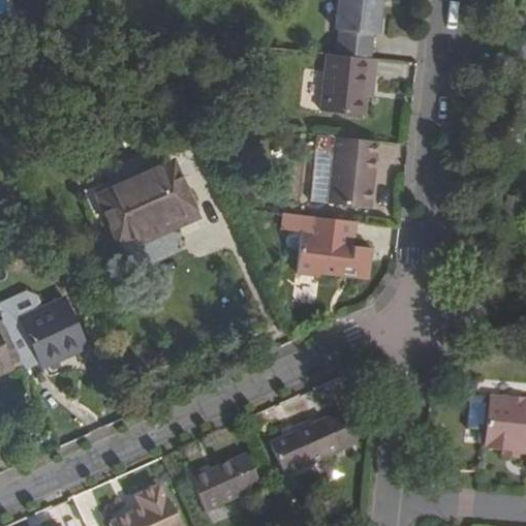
[(371,55),(372,55),(374,30),(380,30),(382,0),(339,0),(336,26),(339,26),(337,51),(371,55)]
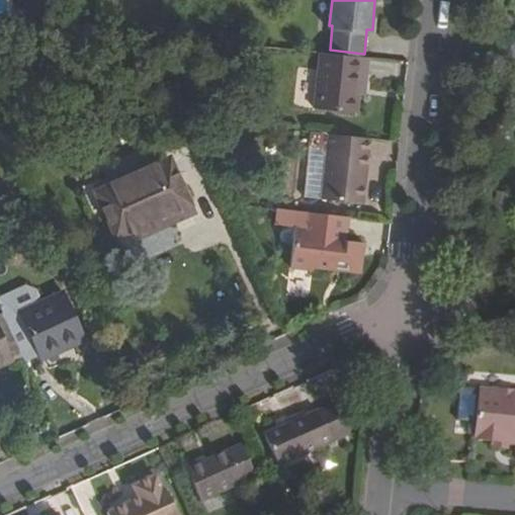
[(330,50),(321,50),(316,104),(363,109),(367,81),(360,81),(363,54),(330,50)]
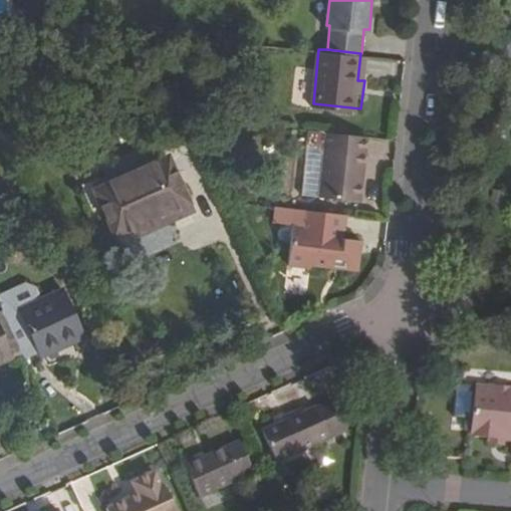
[(367,138),(327,133),(320,197),(360,201),(367,138)]
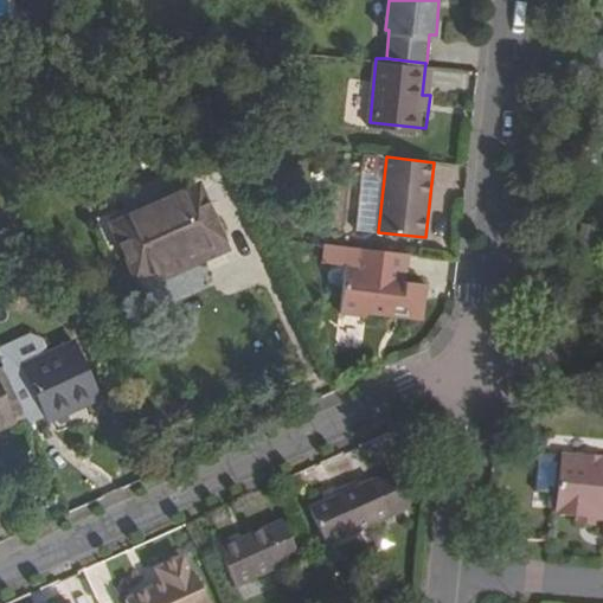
[(116,226),(128,252),(140,277),(160,269),(164,277),(230,248),(201,185),(116,226)]
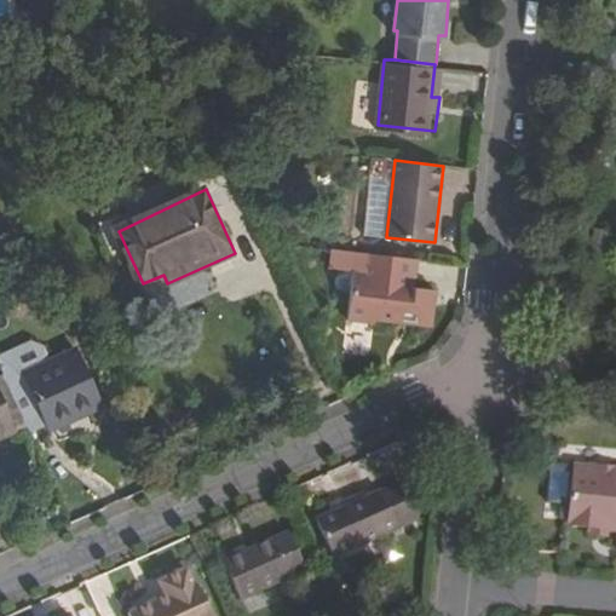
[(418,259),(367,253),(364,272),(350,271),(346,322),(374,326),(374,321),(424,326),(435,317),(435,292),(419,288),(422,300),(392,314),(380,278),(410,268),(414,277),(418,259)]
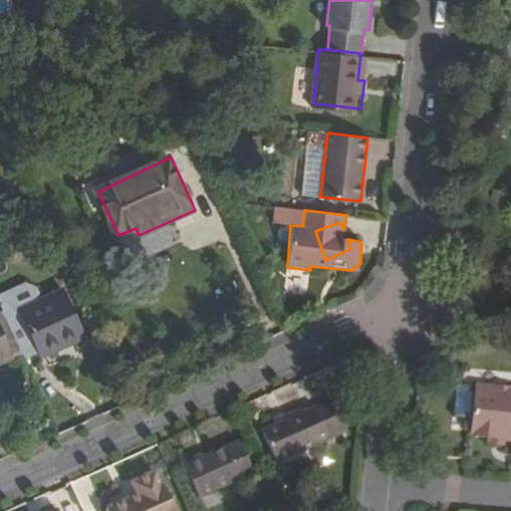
[(341,238),(343,230),(340,222),(315,231),(325,260),(350,249),(347,239),(341,238)]
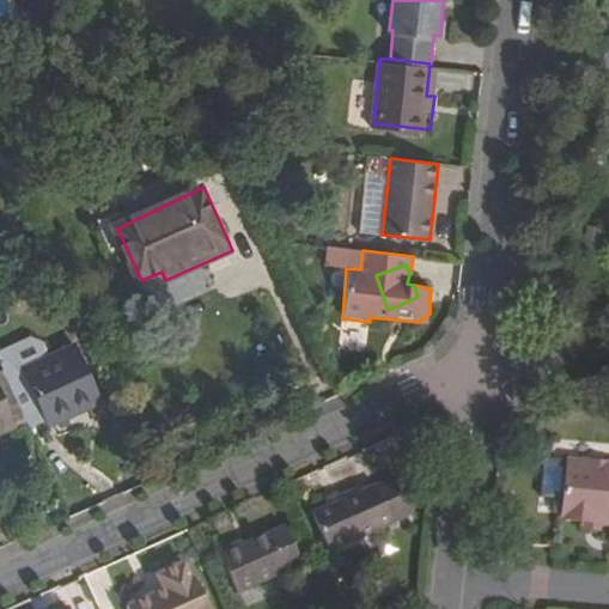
[(79,403),(83,412),(104,402),(78,345),(55,354),(49,340),(35,338),(0,352),(7,369),(31,421),(32,424),(52,415),(79,403)]
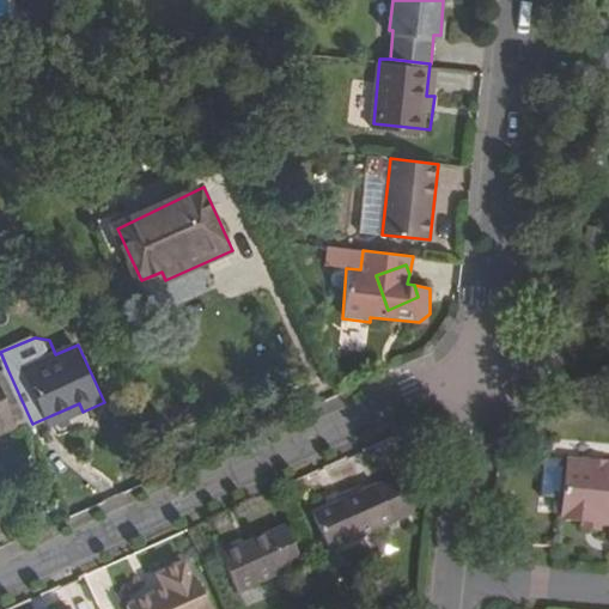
[(24,424),(31,421),(7,369),(0,371),(0,431),(17,424),(14,419),(20,416),(24,424)]
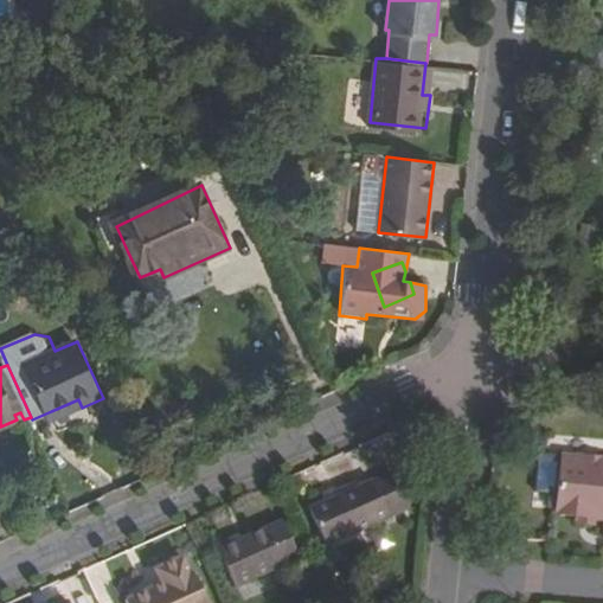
[(78,399),(51,411),(55,419),(82,408),(78,399)]
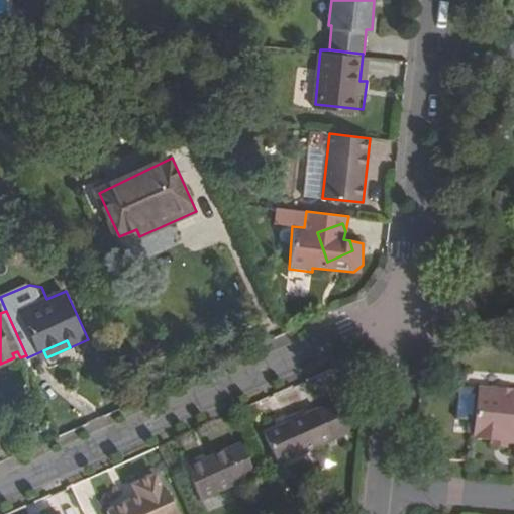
[(513,391),(485,390),(480,437),(499,439),(512,439),(513,439),(513,391)]
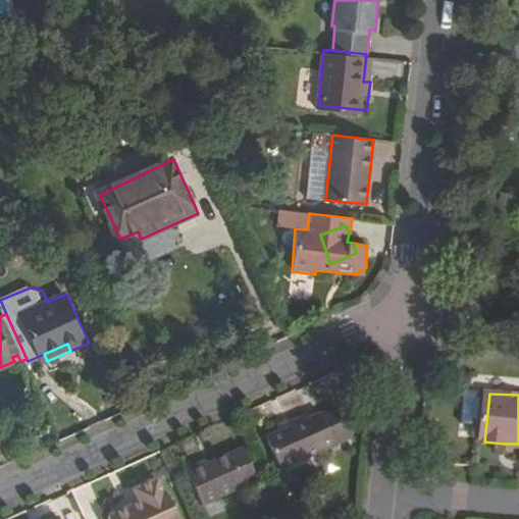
[(293,429),(268,440),(282,472),(338,448),(335,444),(351,436),(339,409),(311,421),(310,417),(291,425),(293,429)]
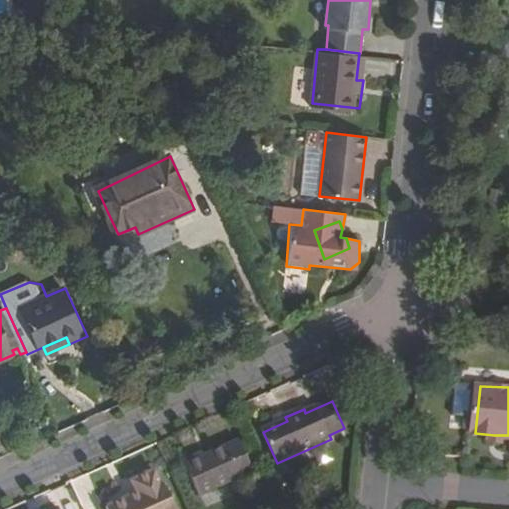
[(200,455),(182,463),(199,498),(253,473),(239,443),(203,459),(200,455)]
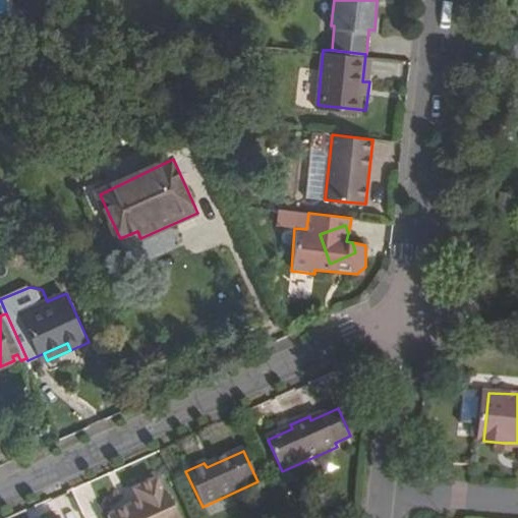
[(138,506),(111,517),(172,517),(164,499),(161,496),(156,485),(133,496),(138,506)]
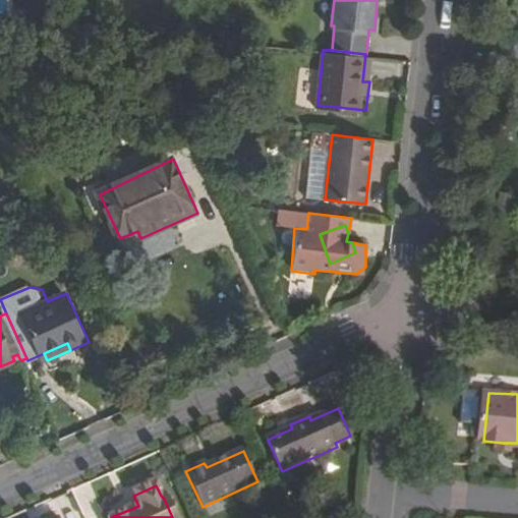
[(48,517),(61,512),(53,495),(6,517),(48,517)]
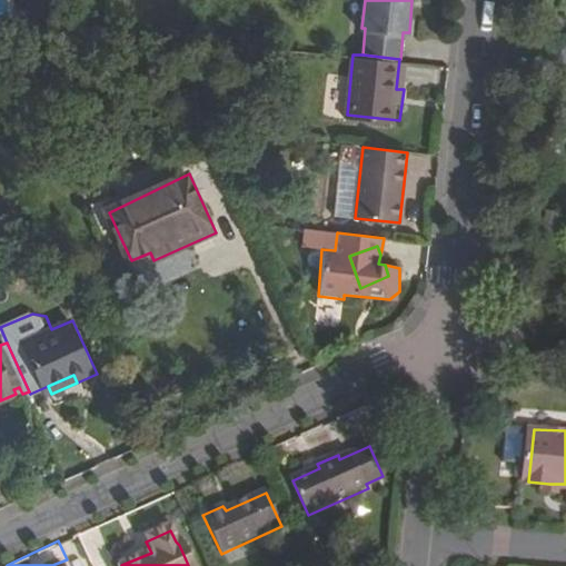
All buildings are outlined.
